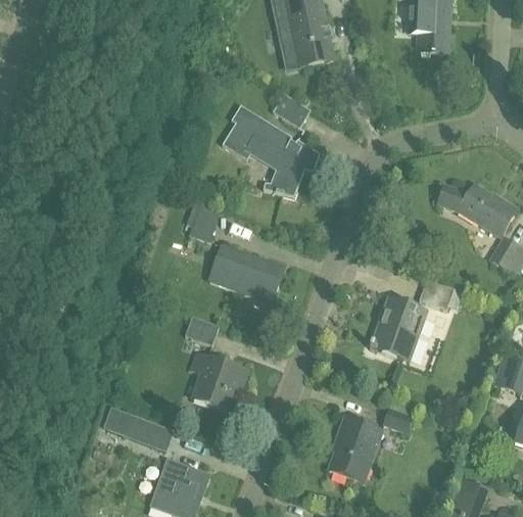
[(288,17),(299,65),(333,57),(320,0),(293,0),(297,15),(288,17)]
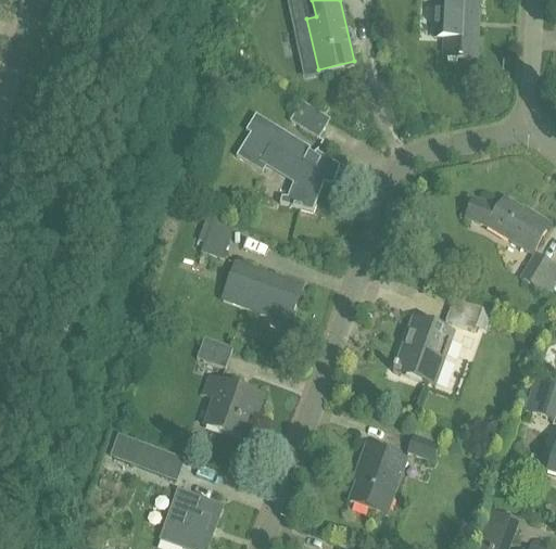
[(444,0),(442,52),(477,54),(479,0),(444,0)]
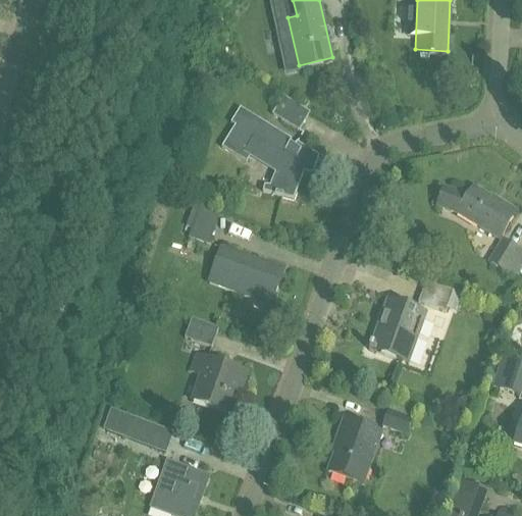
[(271,110),(299,126),(310,108),(283,92),(271,110)]
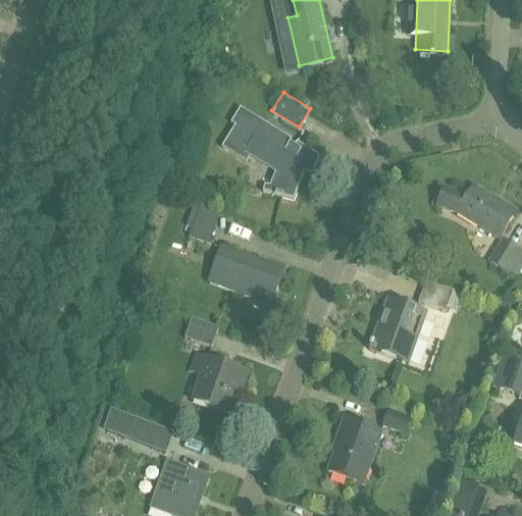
[(262,188),(294,196),(304,168),(312,170),(319,152),(241,103),(230,118),(235,121),(221,143),(247,158),(250,153),(274,169),(269,182),(264,182),(262,188)]
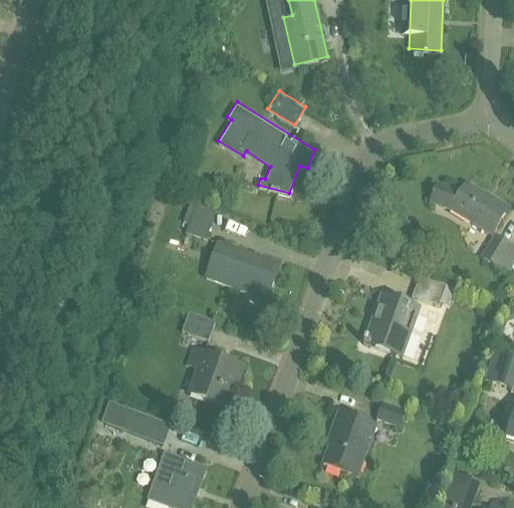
[(450,208),(492,233),(494,230),(508,206),(492,196),(491,198),(466,182),(460,192),(437,183),(430,200),(450,208)]
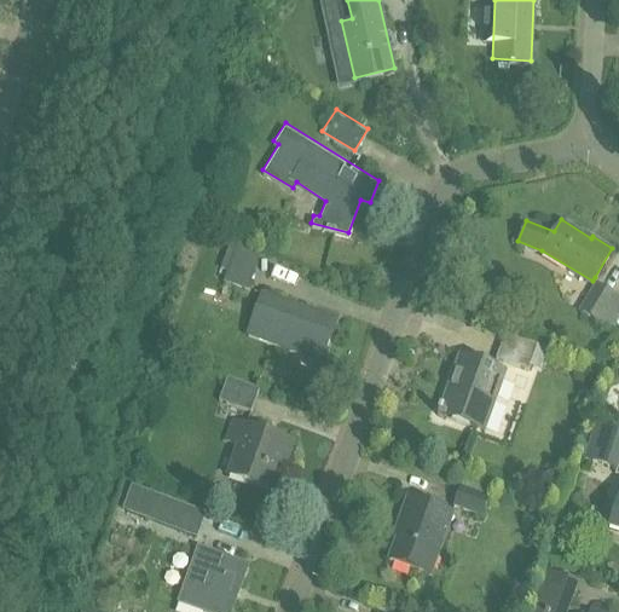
[(219,275),(248,286),(261,247),(237,238),(237,241),(230,238),(221,264),(223,265),(219,275)]
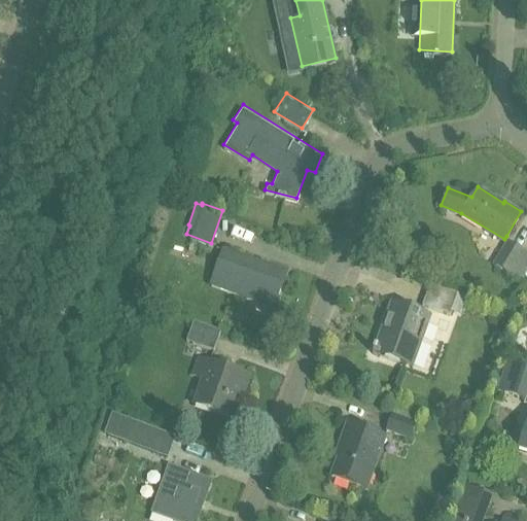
[(526,248),(506,236),(504,239),(491,261),(520,277),(526,265),(526,248)]
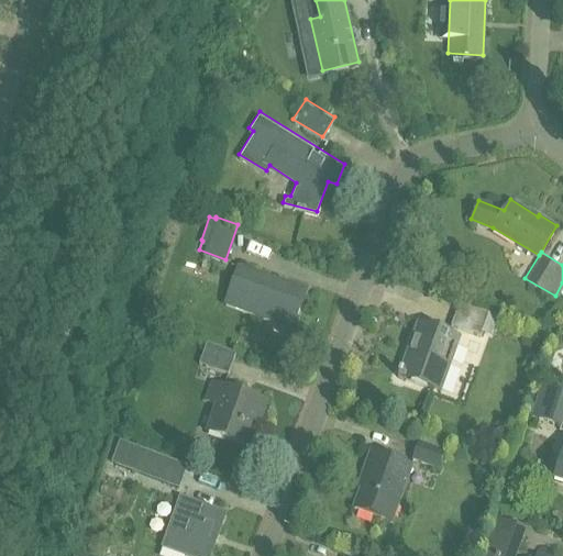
[(224,300),(293,324),(306,287),(239,262),(224,300)]
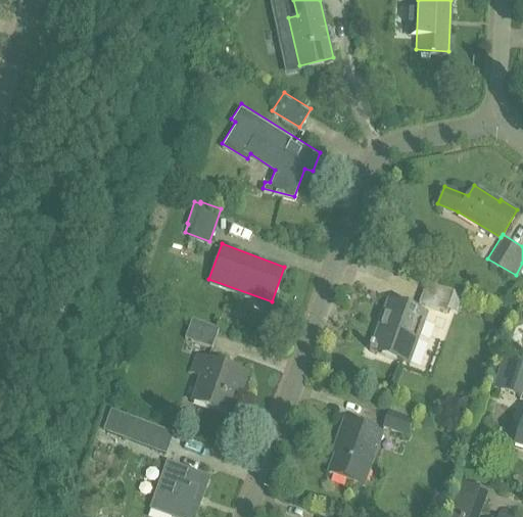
[(419,299),(445,309),(449,297),(459,300),(462,291),(454,288),(454,287),(426,277),(419,299)]
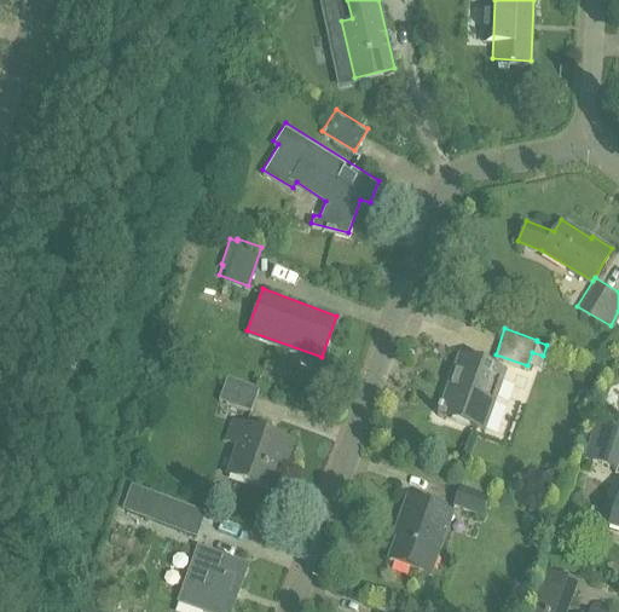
[(439,410),(481,426),(503,368),(461,352),(439,410)]
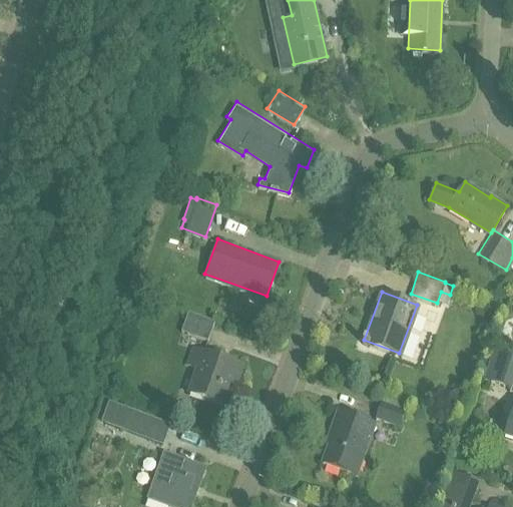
[(181,328),(208,338),(214,319),(188,310),(181,328)]
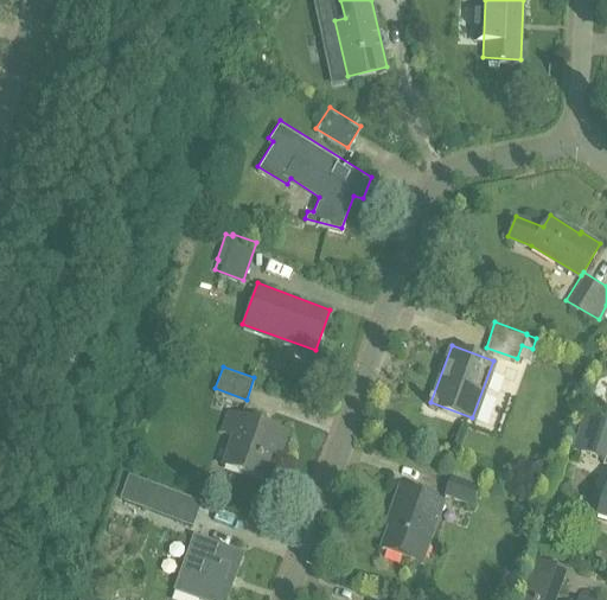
[(223,461),(263,477),(270,457),(276,459),(287,429),(229,408),(222,427),(234,431),(223,461)]
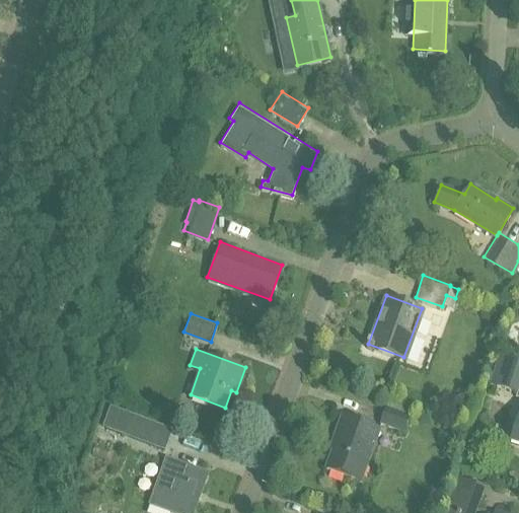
[(489,382),(517,391),(518,385),(518,358),(499,352),(489,382)]
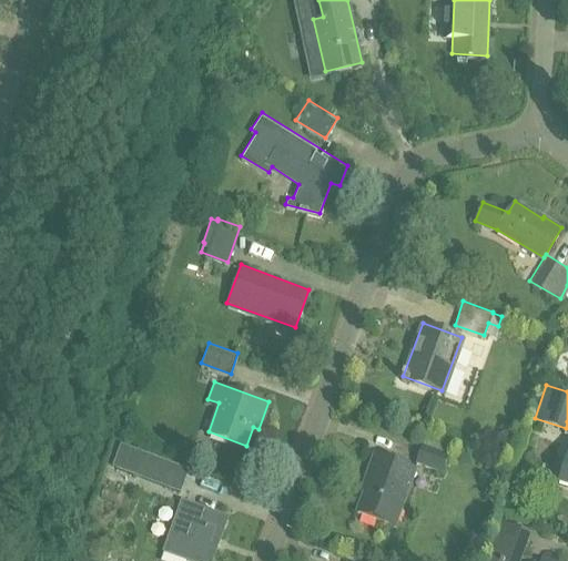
[(415,460),(442,470),(448,450),(445,449),(447,440),(426,432),(423,441),(422,440),(415,460)]
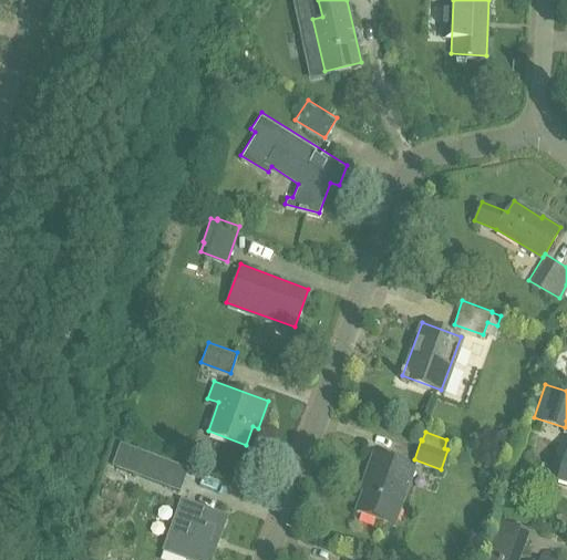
[(135,465),(177,481),(185,460),(143,445),(135,465)]
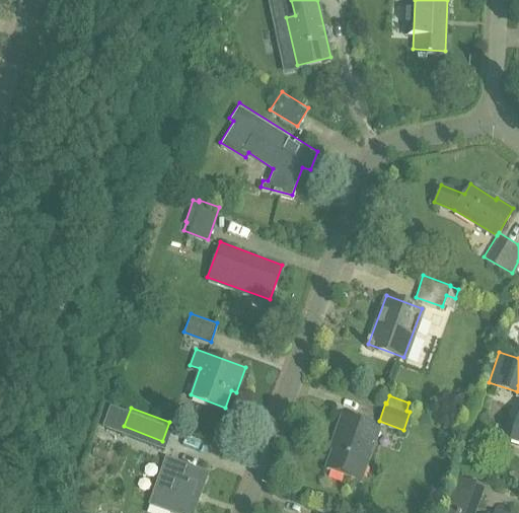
[(326,465),(361,478),(379,426),(342,413),(335,432),(338,433),(326,465)]
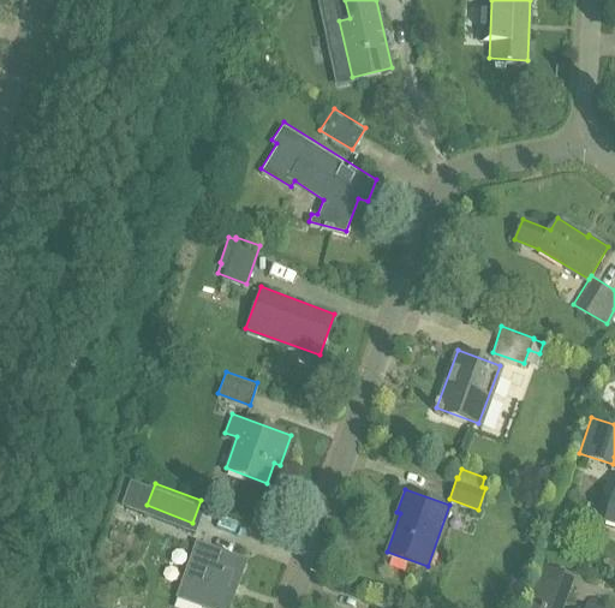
[(178,592),(221,607),(228,607),(248,556),(197,538),(178,592)]
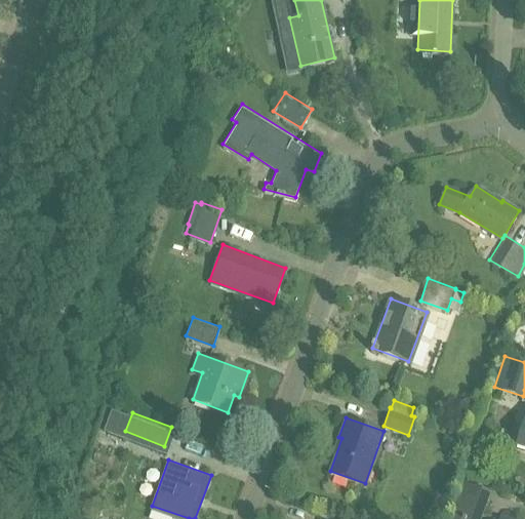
[(447,518),(479,518),(490,488),(461,478),(447,518)]
